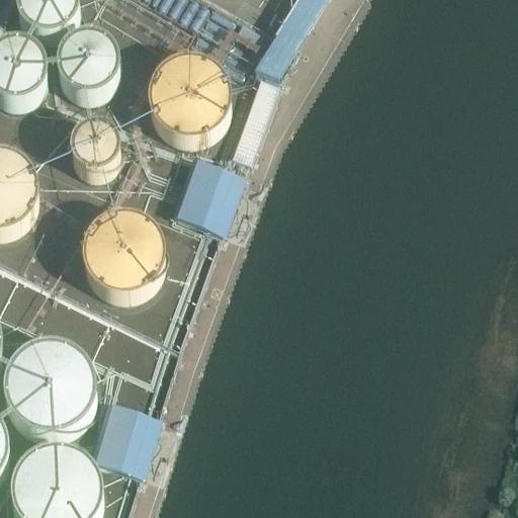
[(82,12),(82,11),(81,6),(80,0),(79,0),(25,0),(23,7),(23,12),(24,18),(25,23),(28,27),(32,32),(37,36),(44,39),(49,40),(55,40),(59,40),(65,38),(70,35),(73,32),(77,27),(80,23),(81,17),(82,12)]
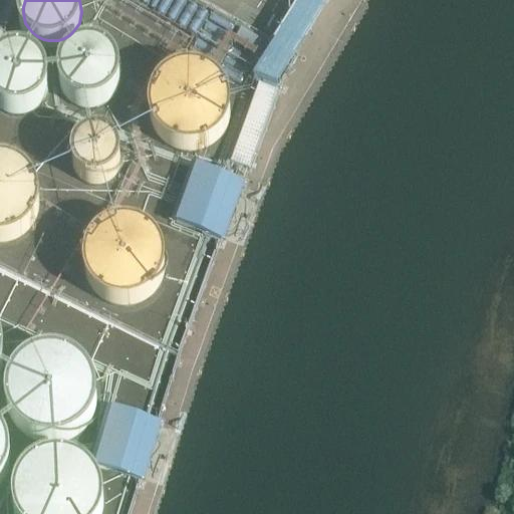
[(120,74),(119,67),(118,62),(115,57),(111,53),(107,49),(101,47),(97,45),(91,45),(85,45),(80,47),(72,53),(68,57),(65,63),(63,69),(63,74),(63,80),(65,86),(68,91),(72,95),(77,98),(82,101),(87,102),(93,102),(98,102),(103,100),(108,97),(111,94),(115,91),(118,85),(119,80),(120,74)]
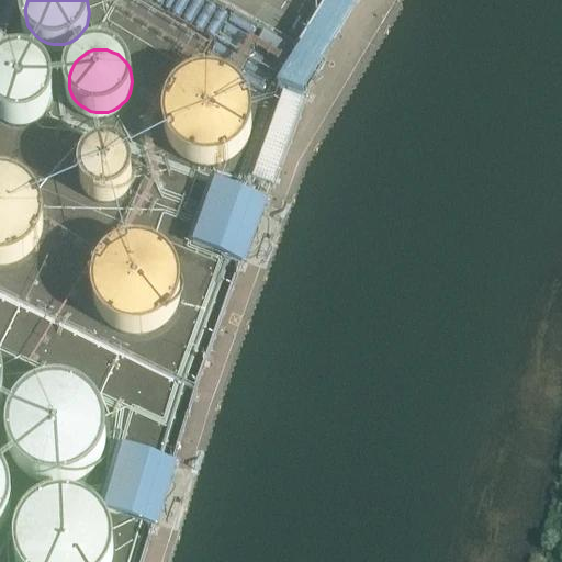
[(53,92),(53,91),(52,85),(49,79),(46,72),(43,68),(36,64),(31,62),(24,60),(19,60),(8,63),(1,67),(0,67),(0,114),(3,117),(10,121),(14,122),(21,123),(27,122),(32,121),(37,119),(42,115),(46,110),(49,104),(52,99),(53,92)]
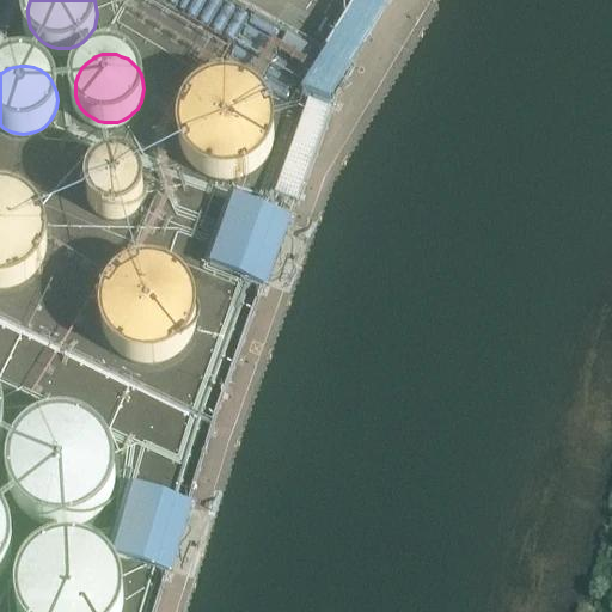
[(276,134),(276,133),(275,123),(273,115),(269,106),(263,99),(257,95),(248,89),(238,86),(230,85),(219,86),(209,89),(202,92),(196,98),(189,104),(184,115),(181,124),(181,133),(181,141),(183,150),(187,157),(193,166),(201,172),(208,177),(218,181),(226,182),(234,181),(245,178),(252,176),(259,170),(267,163),(273,153),(275,144),(276,134)]
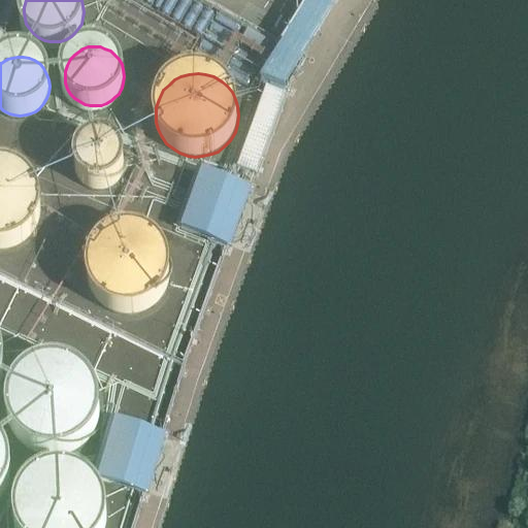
[(236,169),(256,176),(285,97),(265,90),(236,169)]
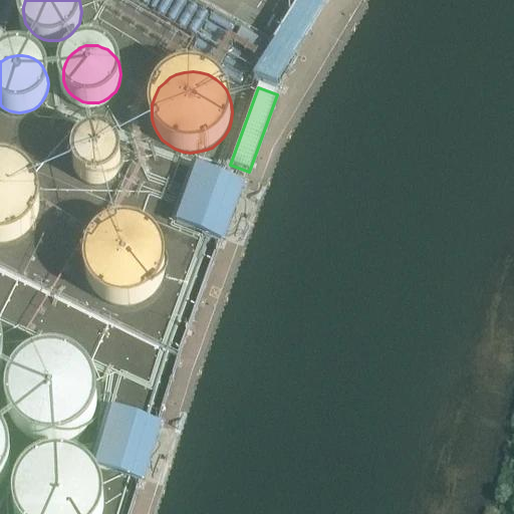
[(122,162),(122,161),(122,157),(120,153),(118,148),(115,145),(112,142),(108,140),(103,138),(98,138),(92,139),(88,140),(85,142),(81,146),(77,153),(75,161),(75,166),(77,170),(79,174),(82,178),(88,182),(92,184),(97,185),(101,185),(107,183),(114,179),(118,175),(120,171),(121,167),(122,162)]
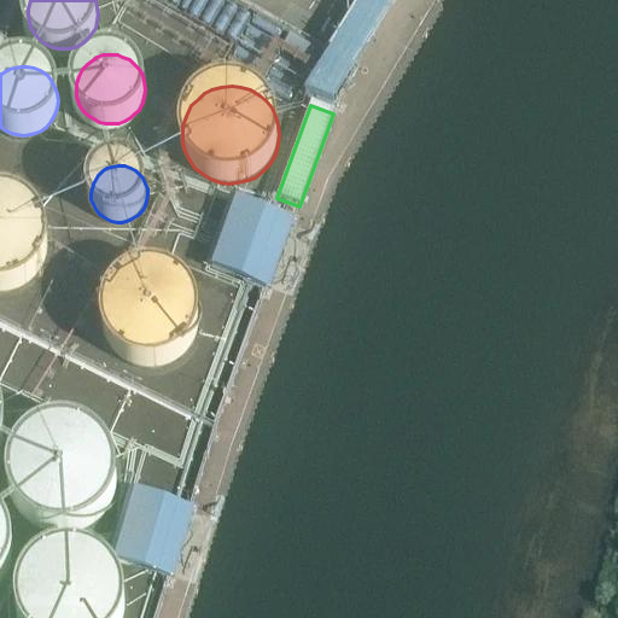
[(51,245),(51,244),(51,234),(47,225),(42,216),(36,209),(25,202),(17,198),(7,196),(0,194),(0,292),(7,292),(18,291),(25,287),(36,280),(42,272),(47,263),(51,255),(51,245)]
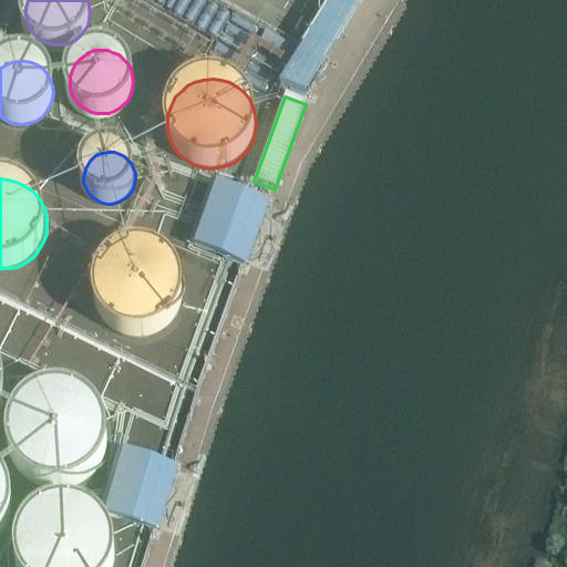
[(189,247),(247,267),(269,203),(212,183),(189,247)]
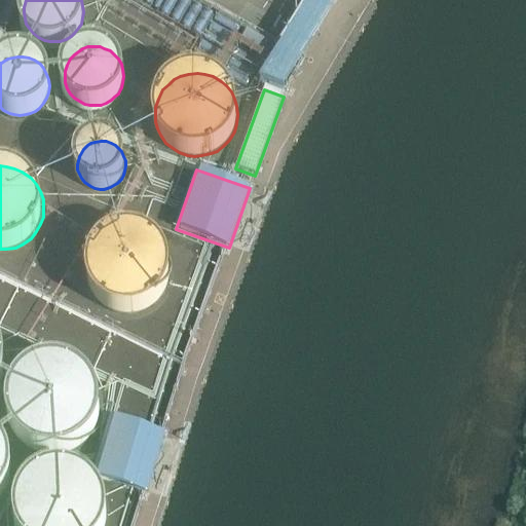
[(172,273),(172,272),(171,264),(167,256),(163,249),(158,241),(150,236),(143,233),(135,231),(127,231),(119,232),(111,235),(105,238),(100,243),(96,249),(91,256),(89,264),(88,273),(89,280),(91,289),(96,296),(100,301),(105,306),(113,310),(119,312),(126,313),(134,313),(143,311),(149,309),(157,303),(163,296),(167,290),(170,283),(172,273)]
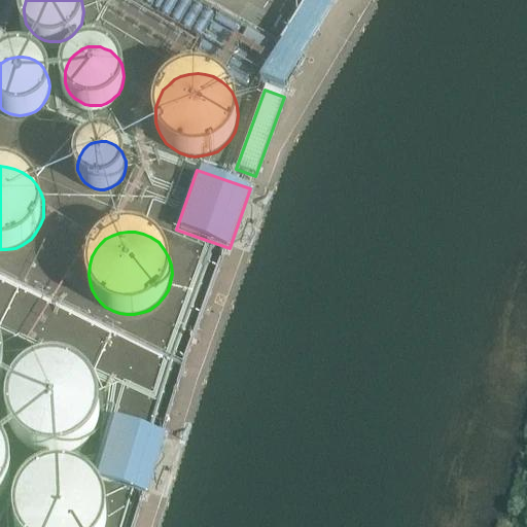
[(99,409),(99,408),(98,397),(95,389),(90,382),(84,376),(79,371),(71,366),(62,363),(53,363),(43,364),(34,367),(28,372),(22,377),(15,385),(12,392),(10,401),(9,409),(10,418),(13,426),(18,433),(23,440),(30,446),(36,449),(44,451),(57,452),(63,451),(71,449),(79,444),(86,438),(92,431),(95,424),(98,416),(99,409)]
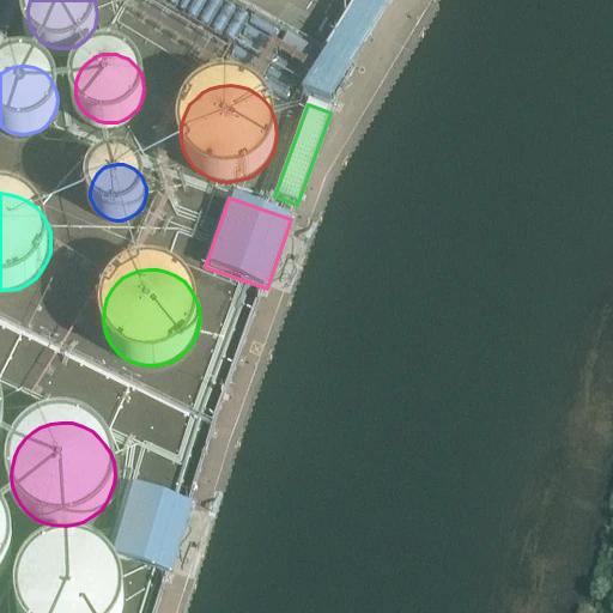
[(113,557),(171,575),(192,508),(133,490),(113,557)]
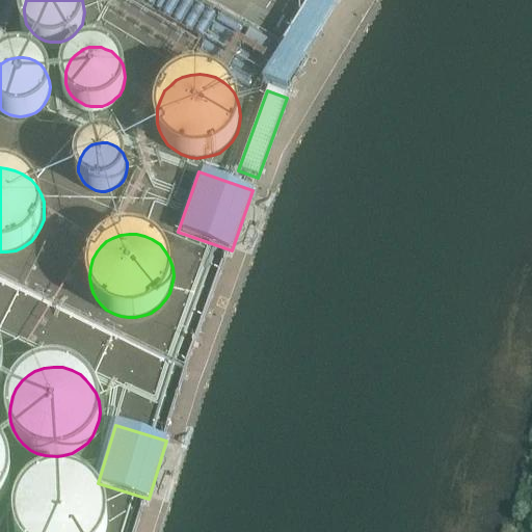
[(8,477),(7,468),(5,459),(1,451),(0,450),(0,502),(5,495),(7,486),(8,477)]
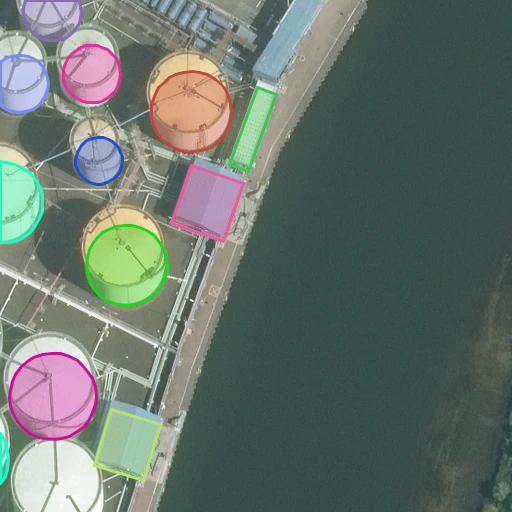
[(102,501),(103,501),(102,492),(99,484),(95,476),(90,470),(84,465),(77,461),(69,458),(62,457),(55,457),(46,459),(36,464),(30,468),(25,474),(20,482),(17,491),(16,501),(17,509),(17,511),(100,511),(102,510),(102,501)]
